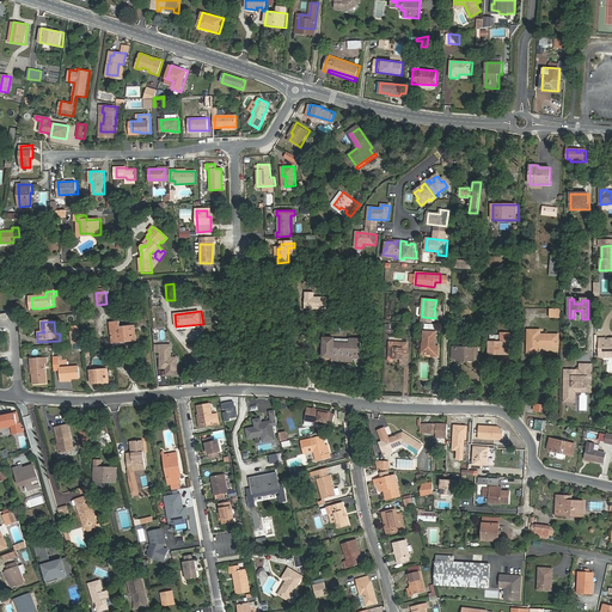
[(136,325),(135,325),(122,328),(121,322),(111,323),(114,344),(138,342),(136,325)]
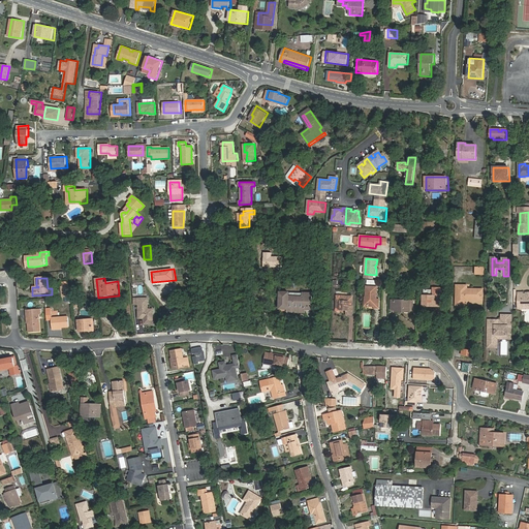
[(467,286),(457,285),(456,305),(467,305),(467,300),(483,300),(483,289),(467,289),(467,286)]
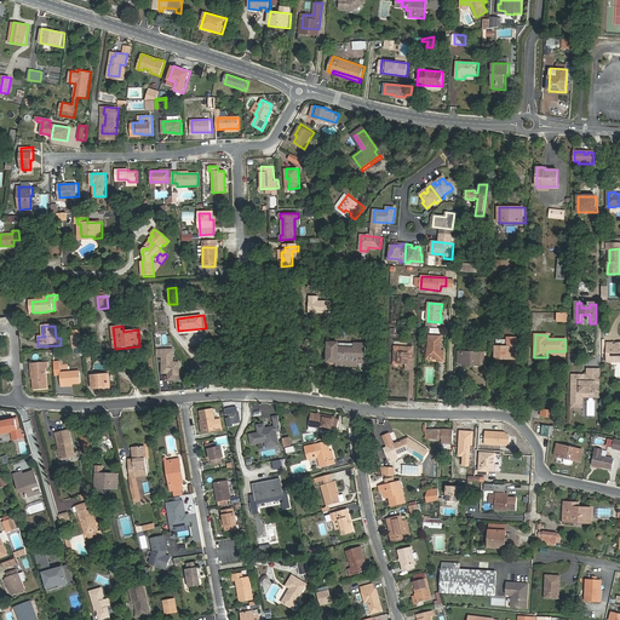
[(84,346),(84,344),(82,336),(74,336),(75,348),(84,346)]
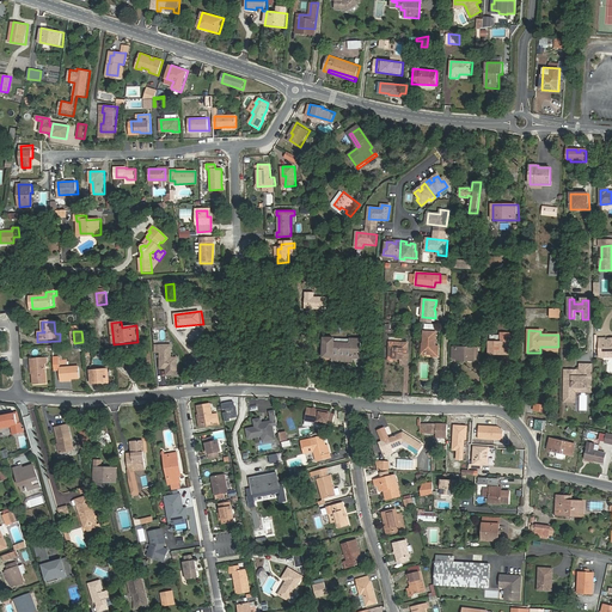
[(427,342),(424,342),(424,353),(434,353),(434,356),(440,356),(440,346),(438,346),(438,331),(426,331),(426,337),(428,337),(427,342)]
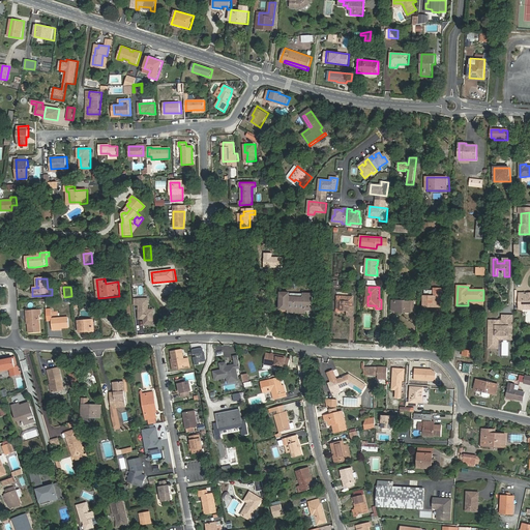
[(442,297),(446,297),(446,288),(433,288),(433,296),(424,296),(424,307),(442,308),(442,297)]
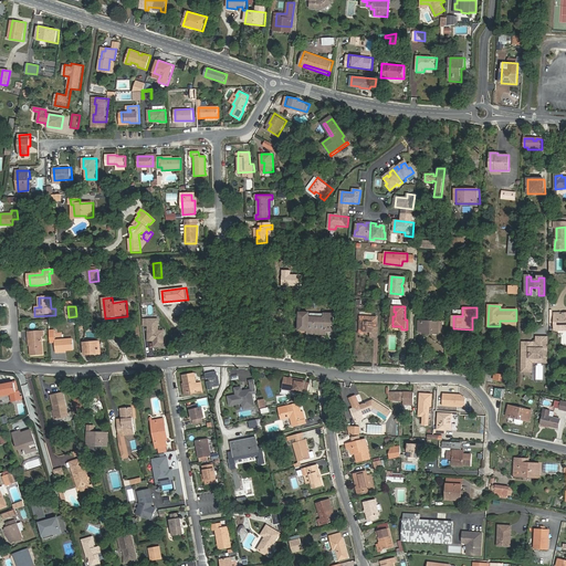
[(300,332),(308,332),(328,333),(328,329),(335,329),(335,313),(325,313),(324,317),(312,317),(312,312),(300,312),(300,332)]
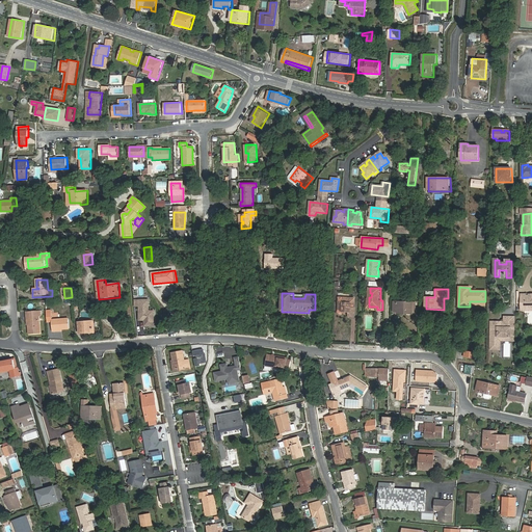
[(522,312),(525,312),(526,310),(531,310),(531,297),(530,296),(526,296),(526,295),(521,295),(522,312)]
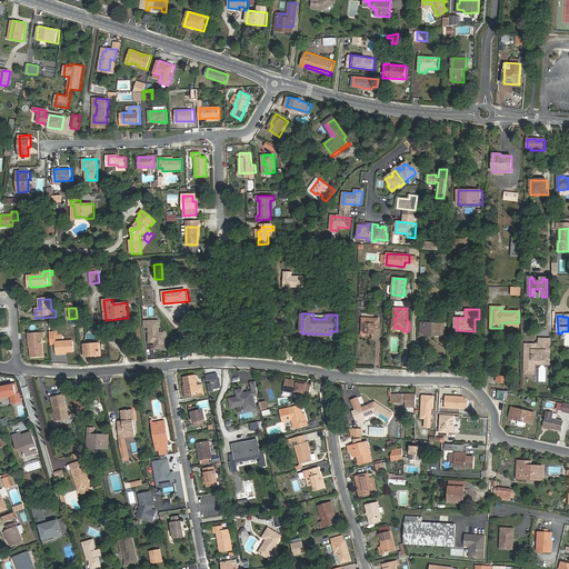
[(375,336),(376,336),(376,339),(380,339),(381,337),(381,329),(380,328),(380,318),(375,318),(375,319),(369,319),(369,318),(365,318),(363,330),(368,330),(367,332),(375,333),(375,336)]
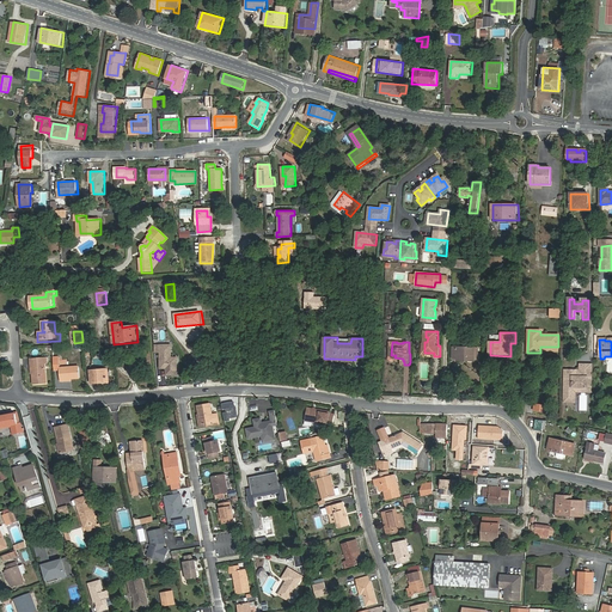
[(172,344),(157,344),(157,352),(161,352),(161,368),(167,368),(167,374),(177,374),(178,356),(172,356),(172,344)]
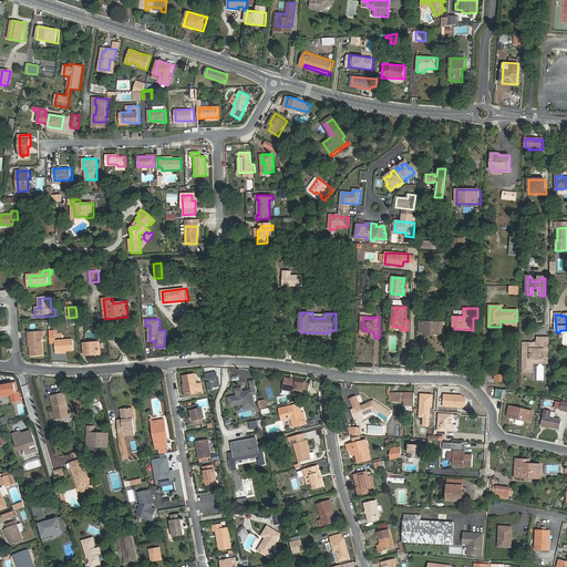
[(425,334),(441,336),(441,322),(421,321),(421,332),(425,332),(425,334)]
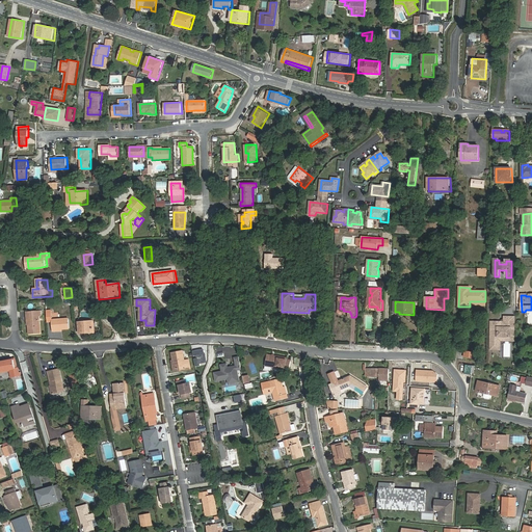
[(47,311),(48,323),(52,323),(53,330),(70,329),(68,318),(52,320),(52,311),(47,311)]
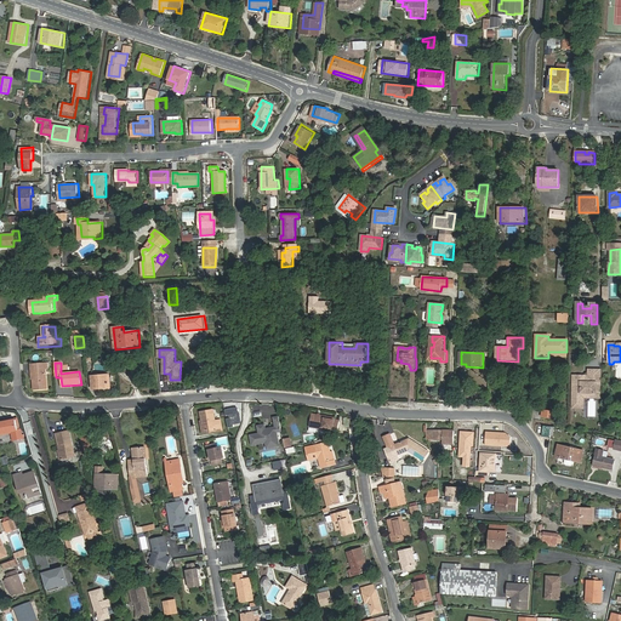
[(51,370),(51,364),(33,364),(34,391),(46,389),(46,370),(51,370)]
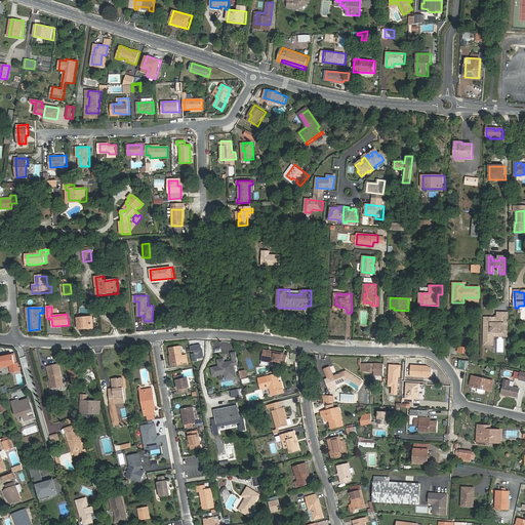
[(325,311),(318,309),(317,316),(323,318),(325,311)]
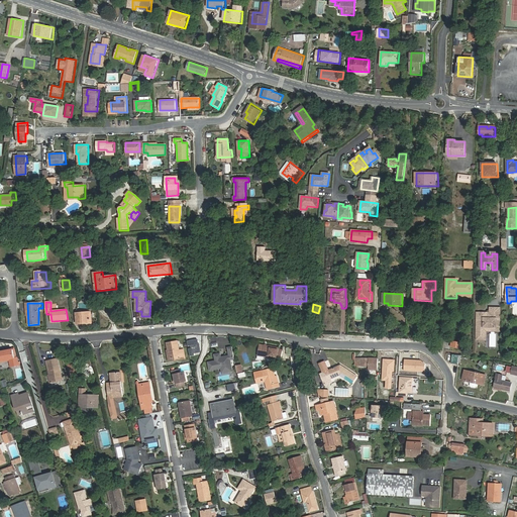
[(82,321),(90,321),(90,311),(77,312),(78,323),(82,323),(82,321)]
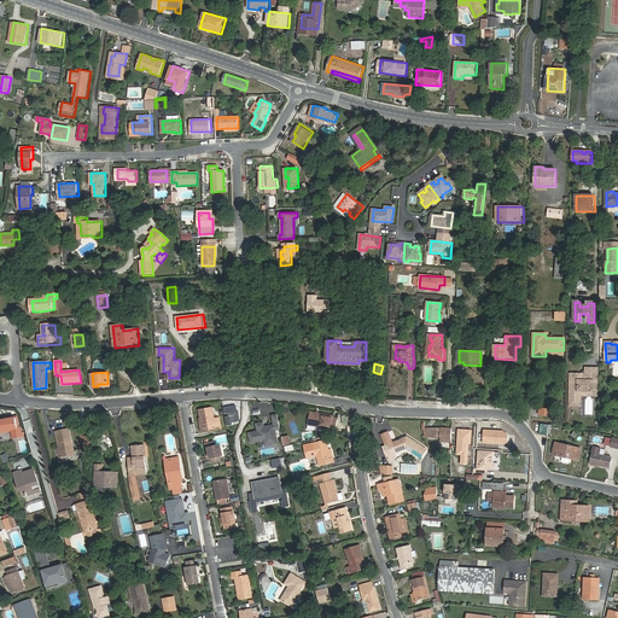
[(579,377),(572,377),(572,404),(578,404),(578,391),(595,391),(595,378),(586,378),(579,378),(579,377)]
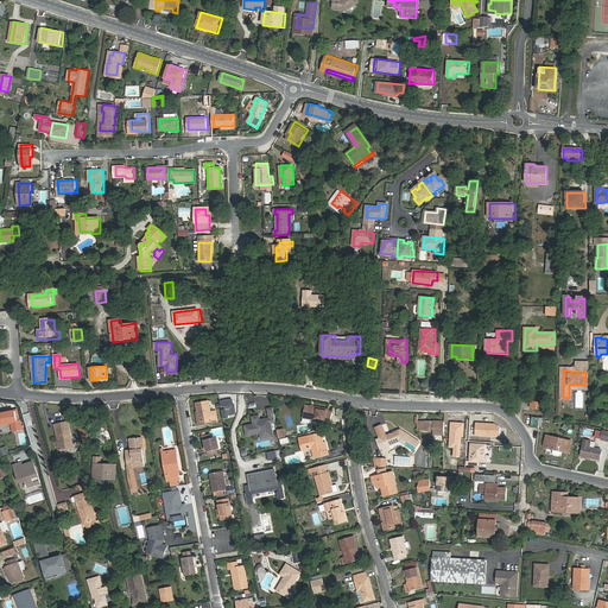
[(214,422),(215,424),(220,424),(219,413),(213,415),(211,404),(198,406),(202,424),(214,422)]
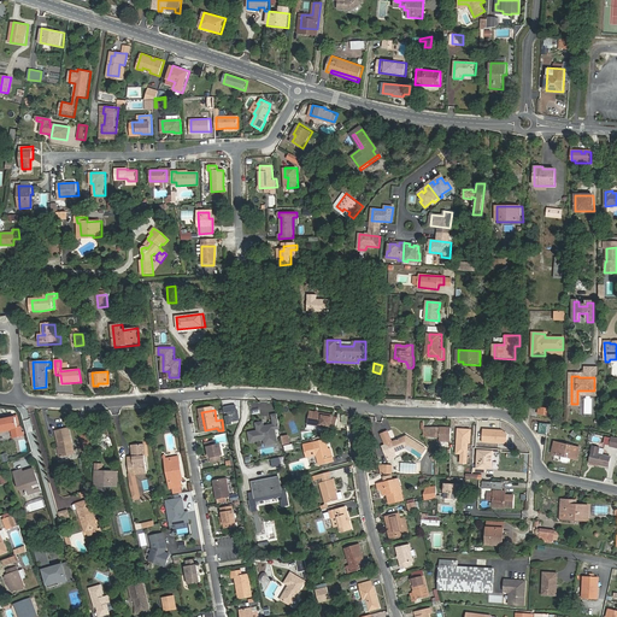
[(240,422),(239,412),(229,413),(231,423),(240,422)]
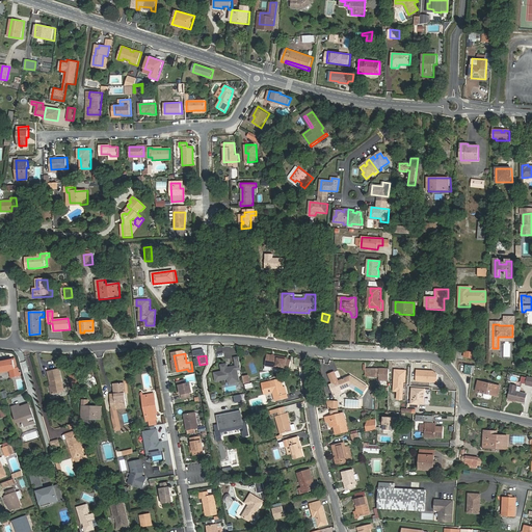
[(271,368),(285,371),(286,369),(290,370),(291,363),(287,362),(287,360),(267,355),(265,371),(270,372),(271,368)]
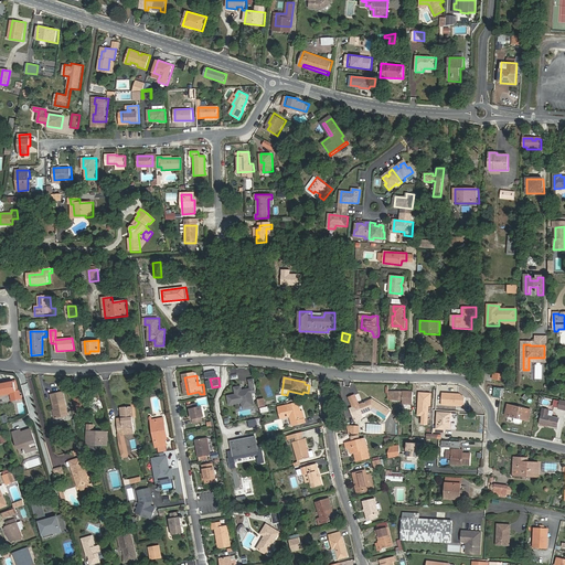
[(235,394),(227,395),(228,404),(242,402),(243,407),(249,405),(248,401),(253,400),(252,392),(256,392),(254,379),(248,380),(251,387),(245,388),(245,390),(242,391),(241,385),(234,386),(235,394)]
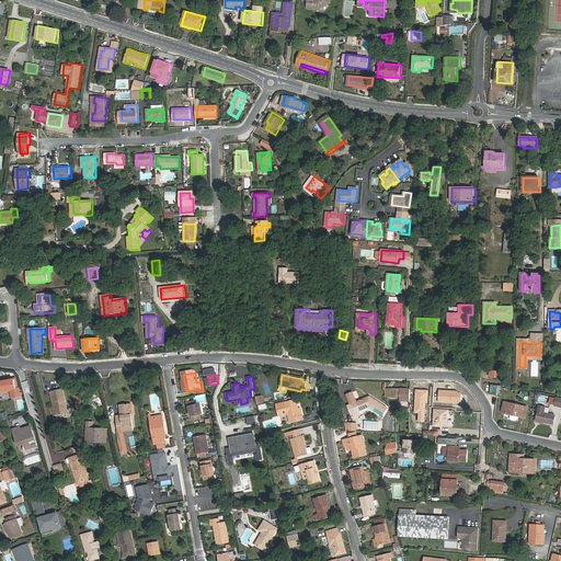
[(15,380),(0,382),(0,391),(13,389),(15,398),(22,397),(20,388),(18,388),(15,380)]
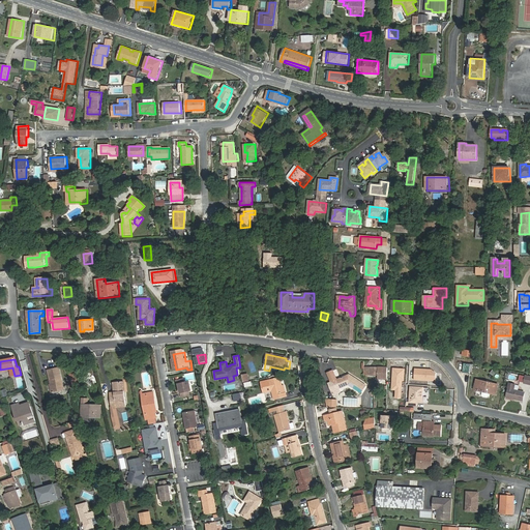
[(470,374),(472,364),(465,363),(464,373),(470,374)]
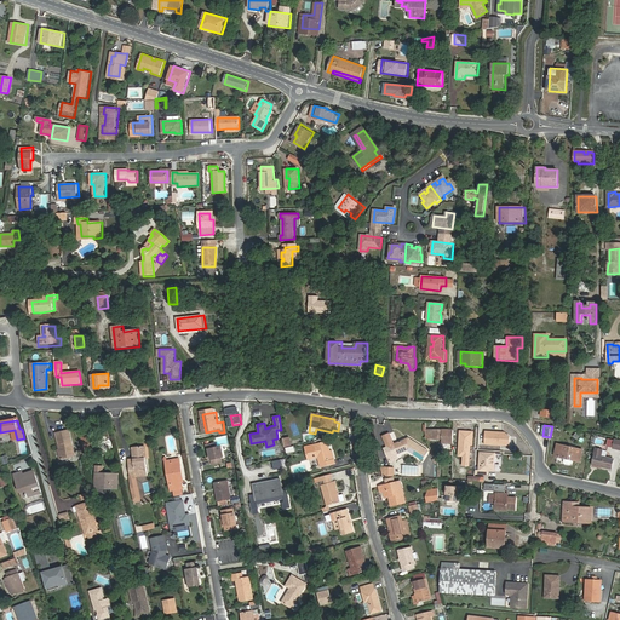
[(59,449),(63,459),(74,457),(67,430),(55,432),(59,449)]
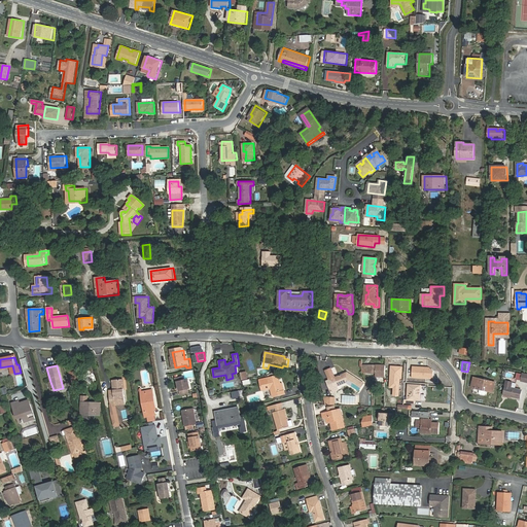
[(374,366),(374,374),(378,375),(378,378),(386,379),(386,367),(374,366)]
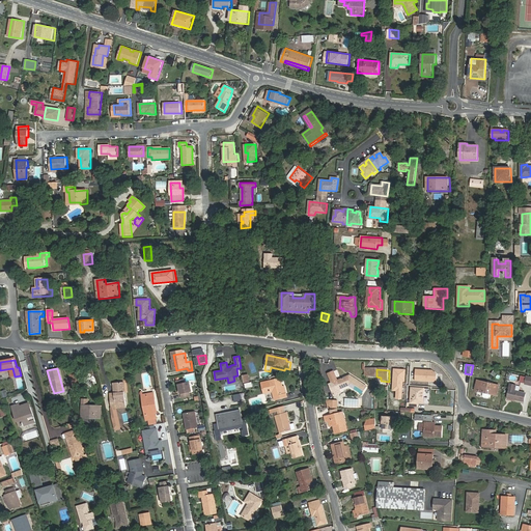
[(350,386),(361,394),(366,387),(350,375),(338,381),(334,371),(329,374),(333,383),(331,385),(334,392),(341,389),(350,386)]
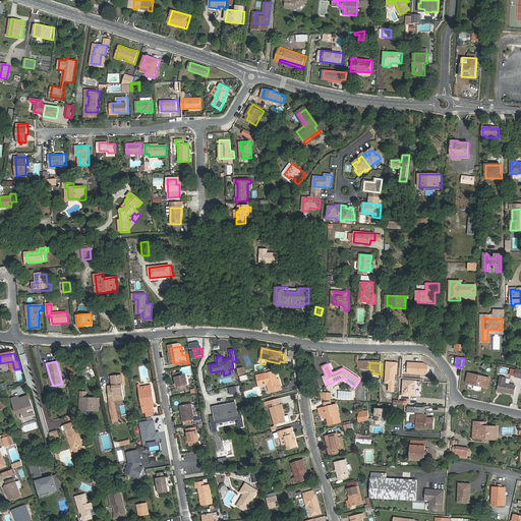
[(276,372),(265,375),(256,378),(258,383),(267,381),(268,386),(270,394),(282,392),(281,388),(279,388),(277,381),(276,372)]
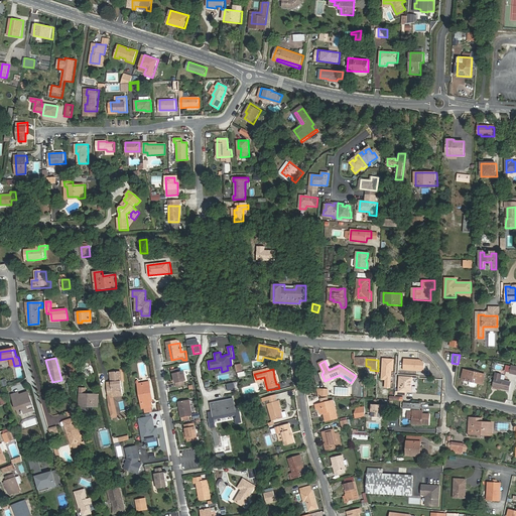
[(179,370),(172,372),(173,376),(174,375),(175,379),(176,383),(184,382),(187,381),(185,373),(180,374),(179,370)]
